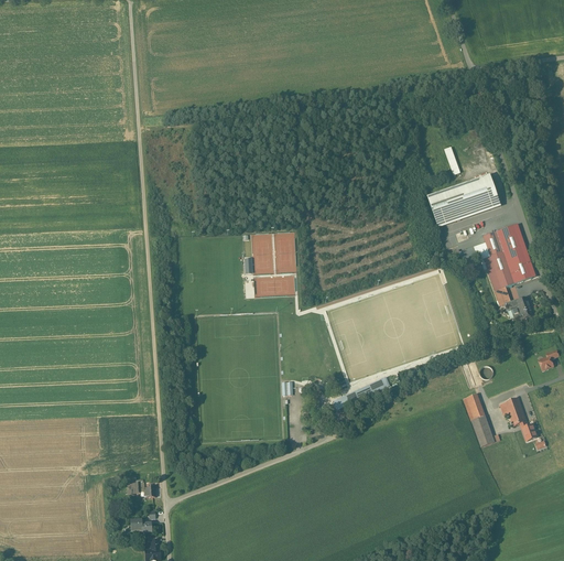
[(444,148),(454,173),(461,171),(451,146),(444,148)]
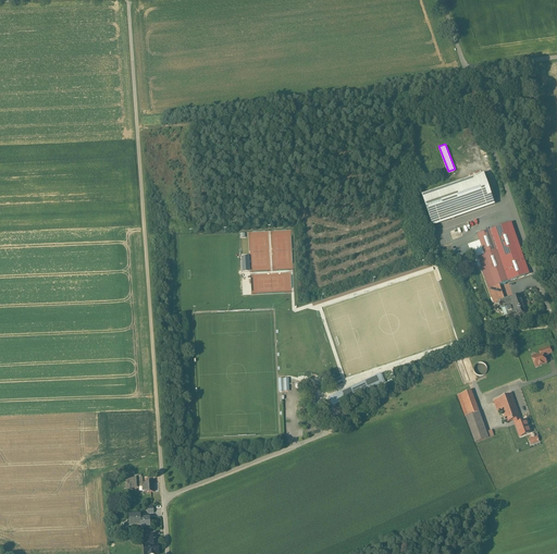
[(484,171),(422,193),(433,224),(495,202),(484,171)]
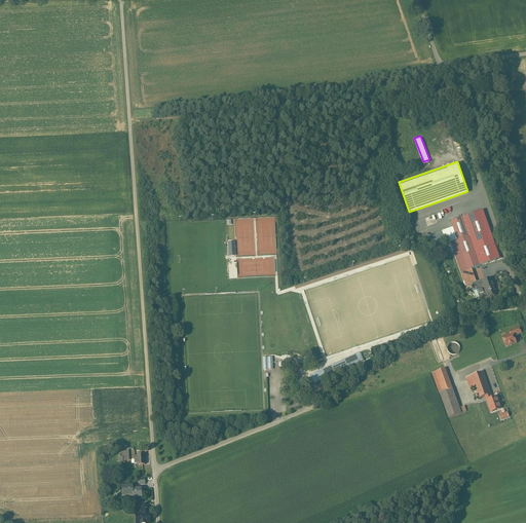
[(479,209),(451,218),(453,225),(457,236),(457,237),(451,239),(461,269),(471,266),(496,257),(479,209)]
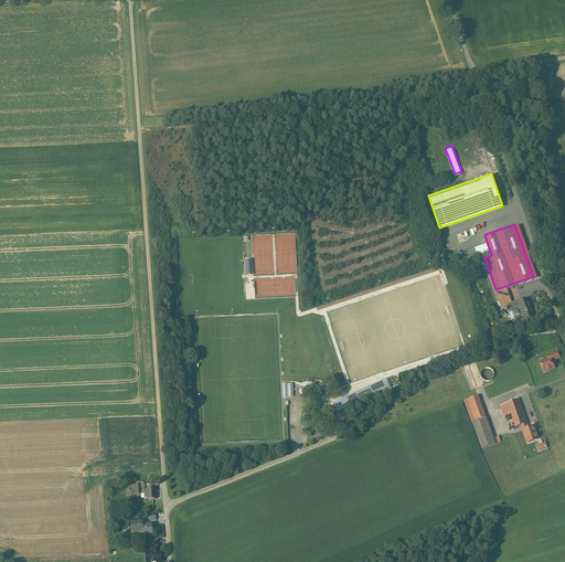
[(487,242),(460,251),(465,264),(484,257),(491,255),(491,254),(487,242)]
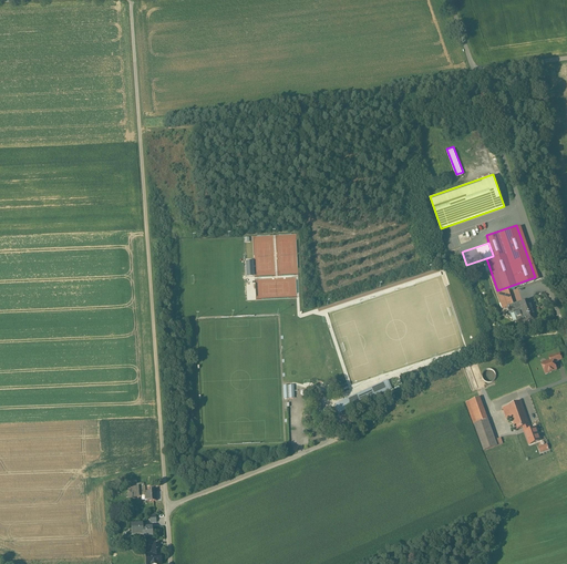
[(507,287),(497,290),(501,300),(502,299),(504,305),(507,304),(512,303),(507,287)]
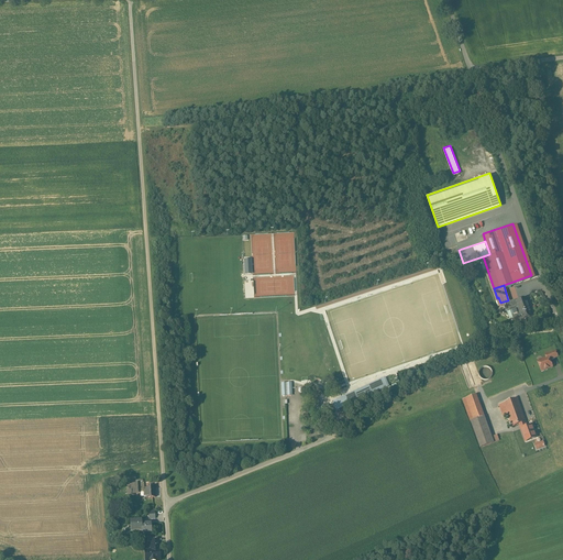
[(526,295),(518,298),(518,297),(508,300),(504,302),(506,308),(516,305),(518,313),(512,315),(516,321),(520,320),(521,320),(521,321),(526,320),(525,316),(532,313),(526,295)]
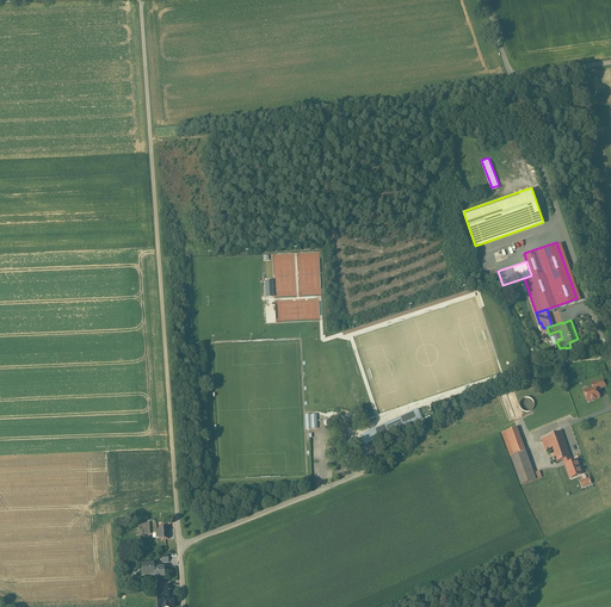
[(542,375),(535,377),(543,400),(550,397),(542,375)]
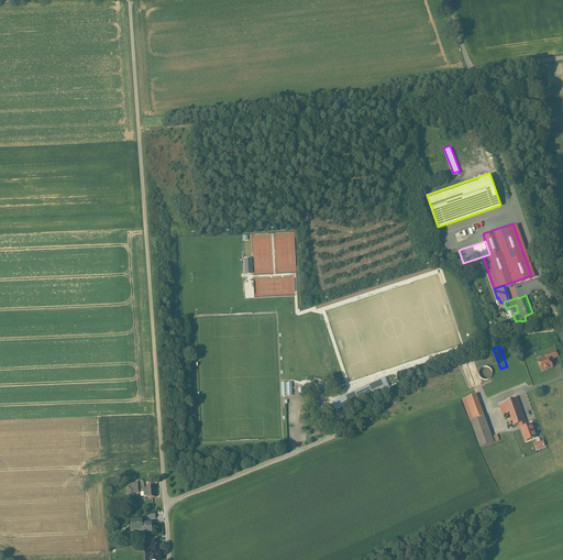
[(555,349),(545,352),(547,355),(549,354),(550,358),(558,354),(555,349)]
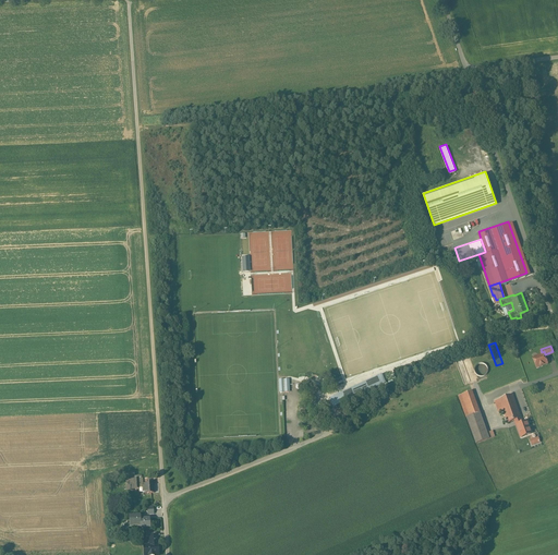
[(542,352),(533,356),(536,365),(547,361),(545,354),(544,351),(542,352)]
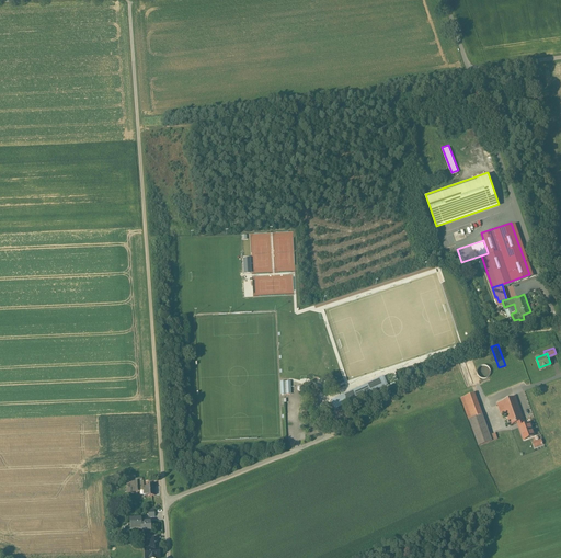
[(488,369),(490,369),(489,362),(480,364),(482,374),(488,373),(488,369)]
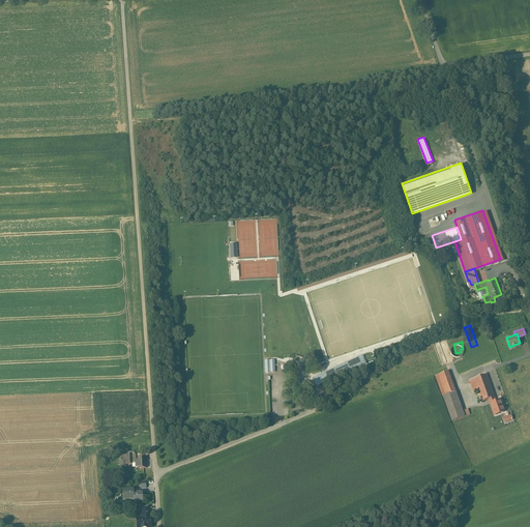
[(362,354),(352,358),(354,363),(357,362),(364,360),(362,354)]
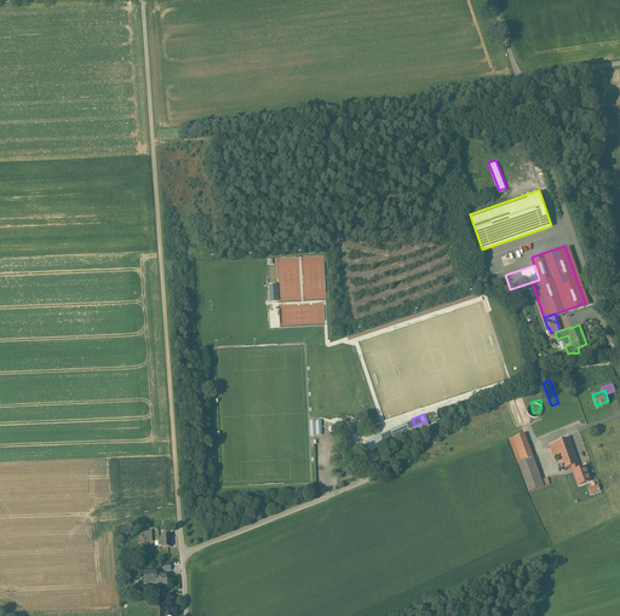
[(412,419),(380,433),(384,442),(418,426),(418,424),(414,425),(412,419)]
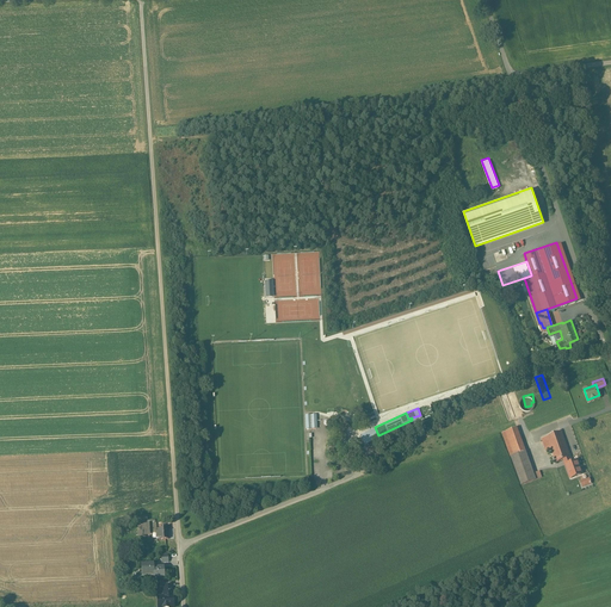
[(517,425),(501,429),(511,453),(525,448),(517,425)]
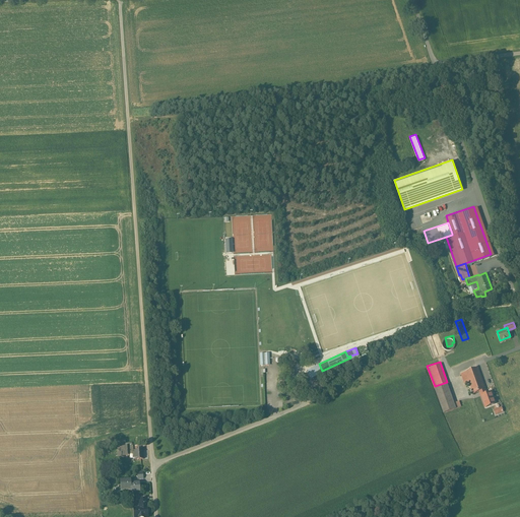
[(477,365),(461,371),(465,382),(469,381),(473,391),(479,388),(484,387),(477,365)]
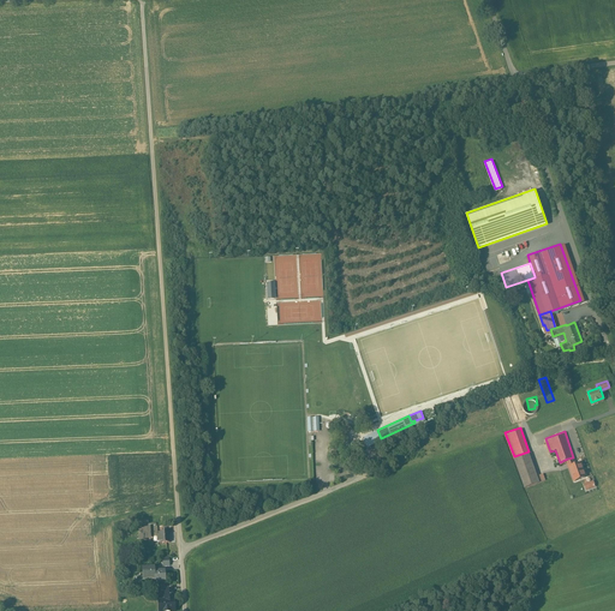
[(537,473),(529,451),(514,456),(525,485),(538,479),(537,473)]
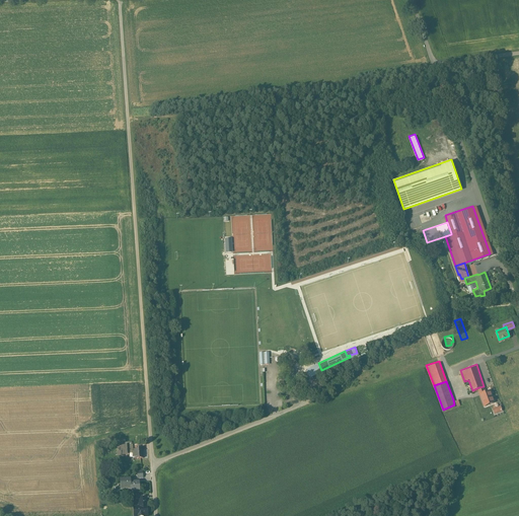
[(490,389),(486,390),(484,386),(478,387),(485,403),(494,400),(490,389)]
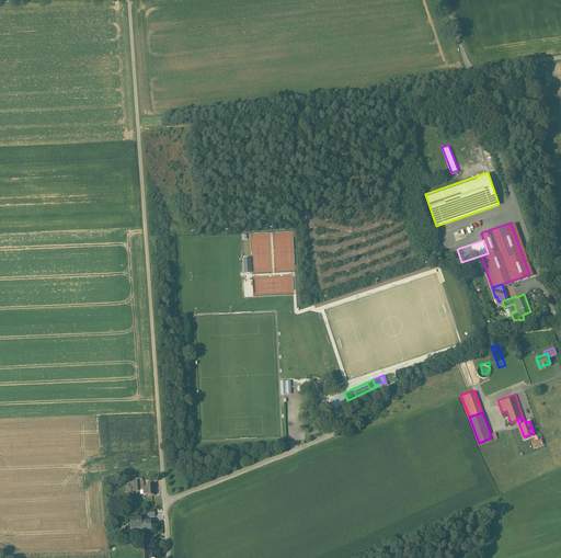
[(139,479),(130,479),(130,489),(139,489),(139,479)]
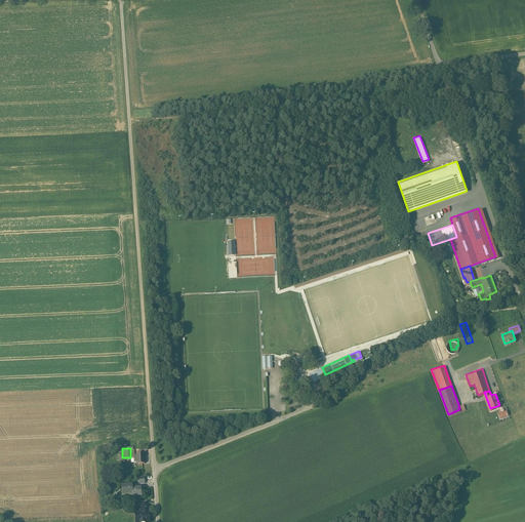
[(144,452),(135,452),(135,458),(134,458),(134,460),(135,460),(135,462),(145,462),(144,452)]
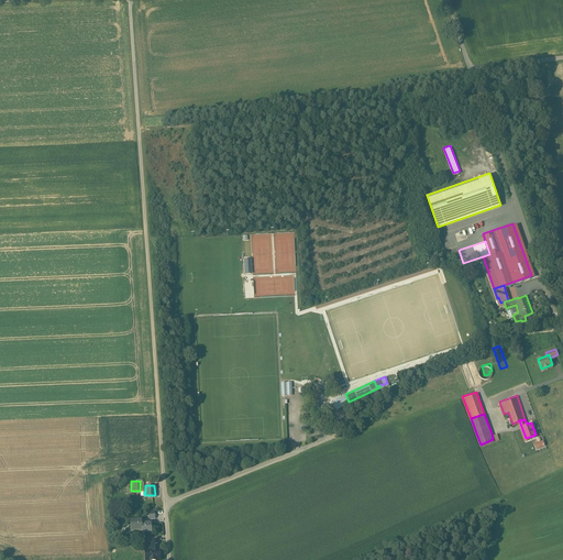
[(141,518),(130,518),(131,526),(131,528),(141,528),(142,528),(141,522),(141,518)]
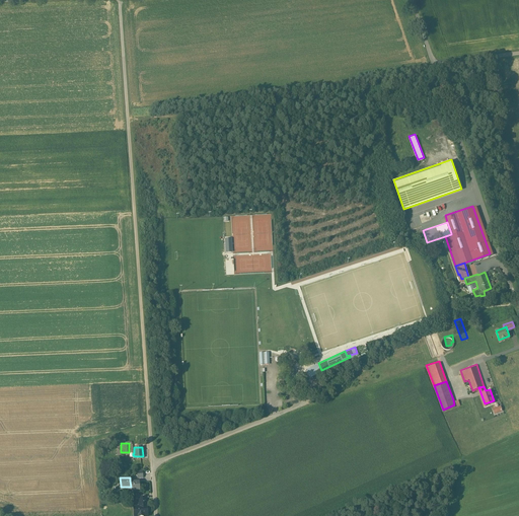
[(130,481),(131,487),(130,487),(131,490),(139,489),(139,480),(130,481)]
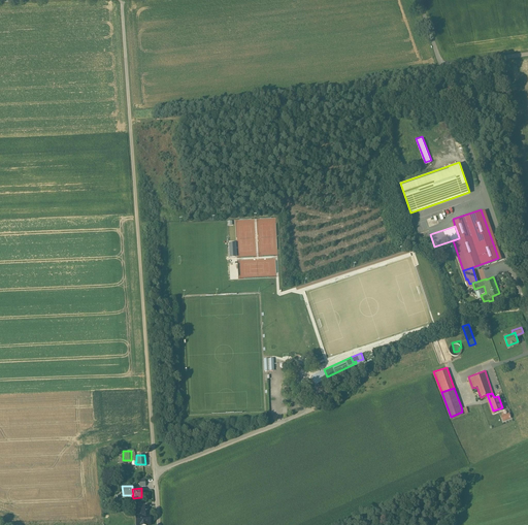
[(143,514),(136,514),(137,524),(150,523),(149,504),(142,505),(143,514)]
